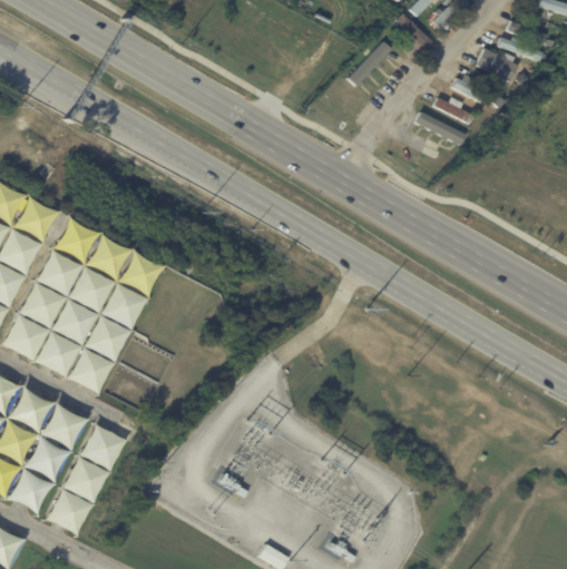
[(436,0),(419,17),(411,9),(420,0),(436,0)]
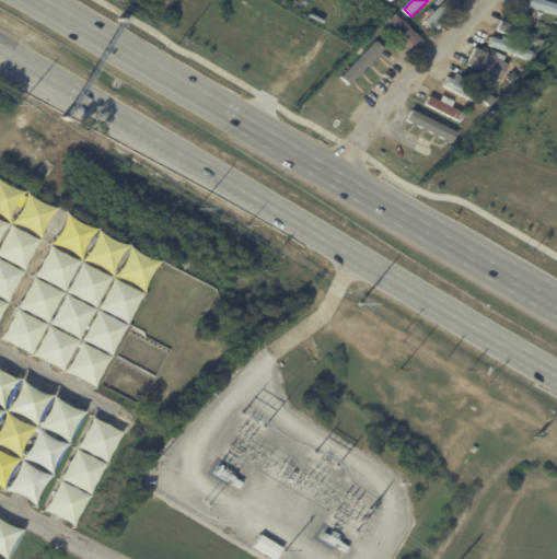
[(455,0),(460,4),(450,13),(443,7),(451,0),(455,0)]
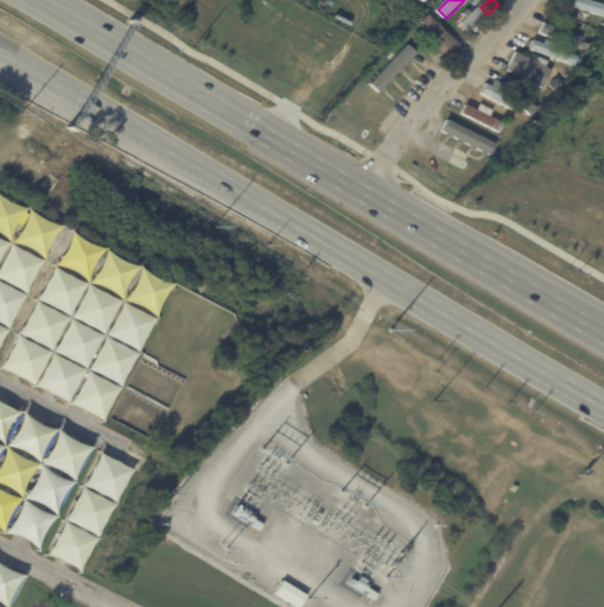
[(603,16),(568,6),(570,0),(593,0),(593,1),(603,4),(603,16)]
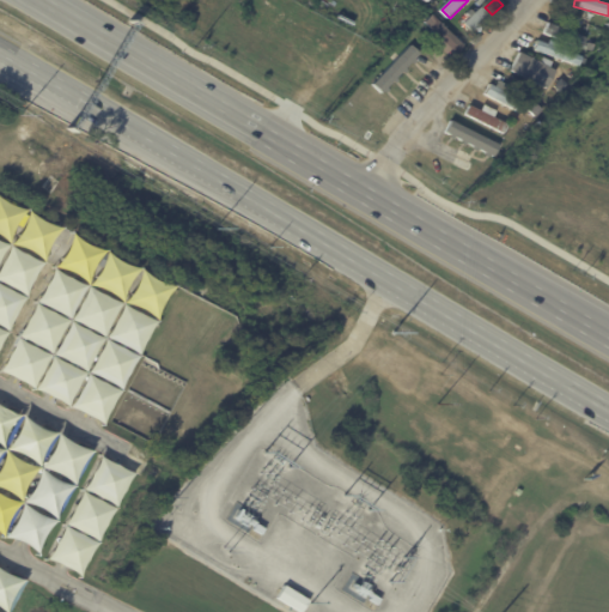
[(450,41),(428,30),(433,22),(466,37),(461,47),(457,44),(455,48),(450,46),(451,42),(450,41)]
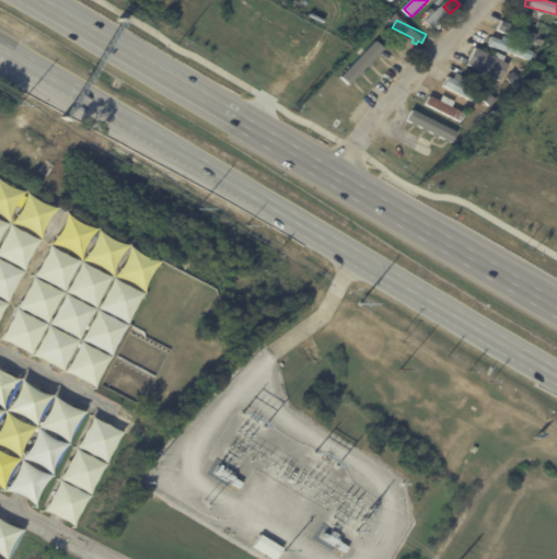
[(512,25),(538,36),(534,46),(500,31),(505,22),(512,25)]
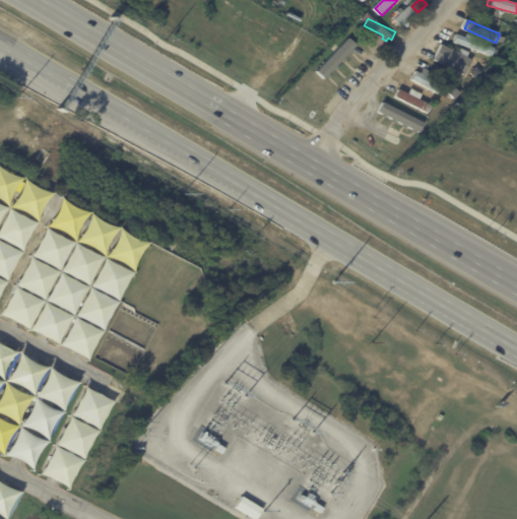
[(352,33),(383,60),(377,67),(373,63),(370,67),(364,62),(360,59),(363,55),(345,41),(352,33)]
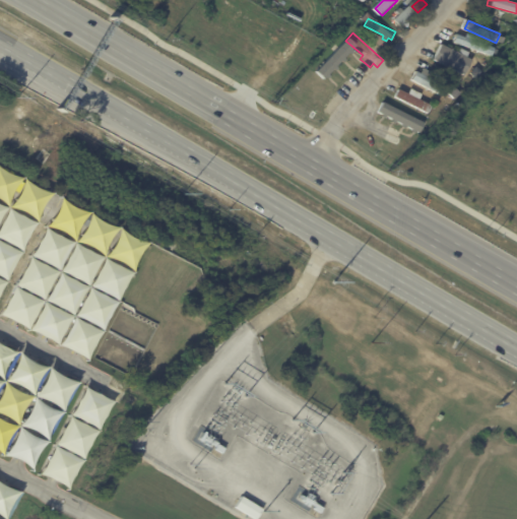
[(457,43),(460,36),(498,49),(495,56),(457,43)]
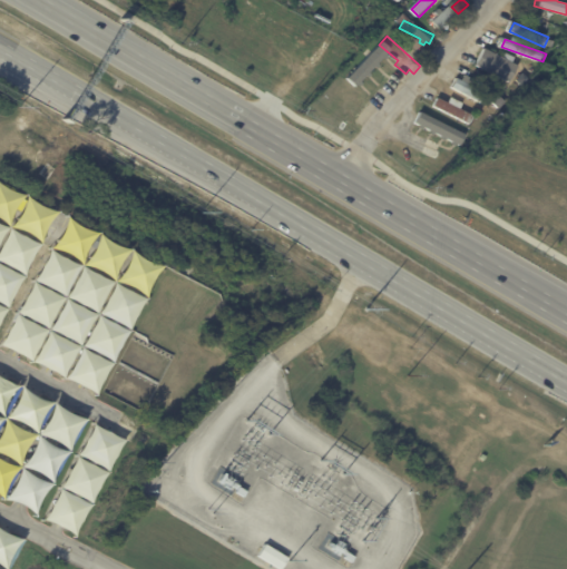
[(373,49),(378,54),(372,59),(368,55),(373,49)]
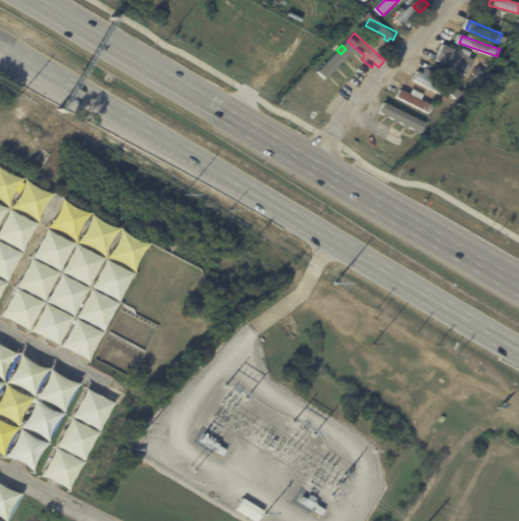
[(466,51),(475,55),(473,59),(478,62),(470,79),(437,62),(446,45),(464,55),(466,51)]
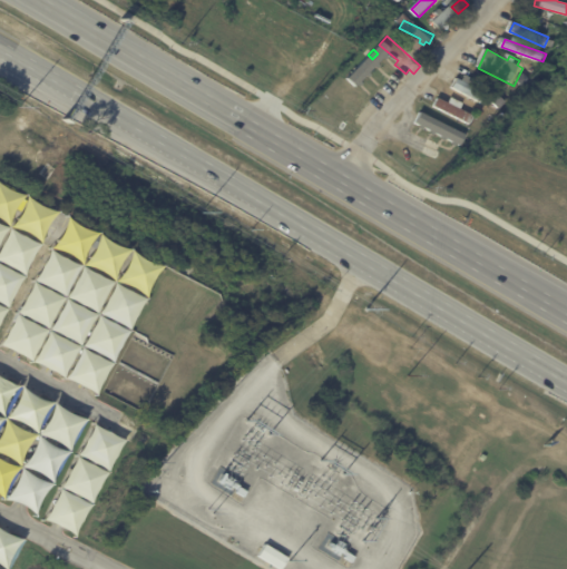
[(469,77),(478,82),(475,88),(494,97),(489,107),(455,89),(460,80),(465,82),(468,77),(469,77)]
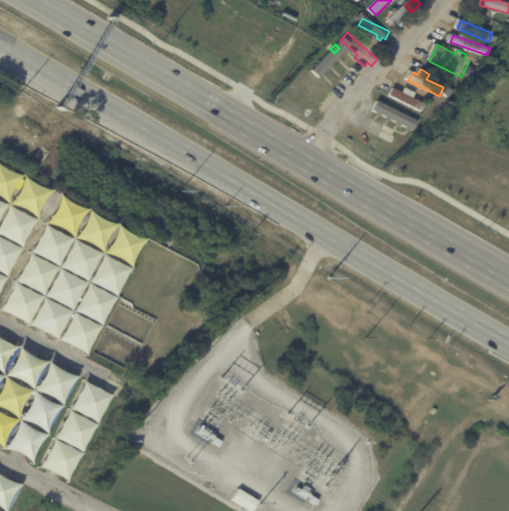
[(457,95),(451,101),(445,94),(444,92),(449,88),(450,89),(451,88),(457,95)]
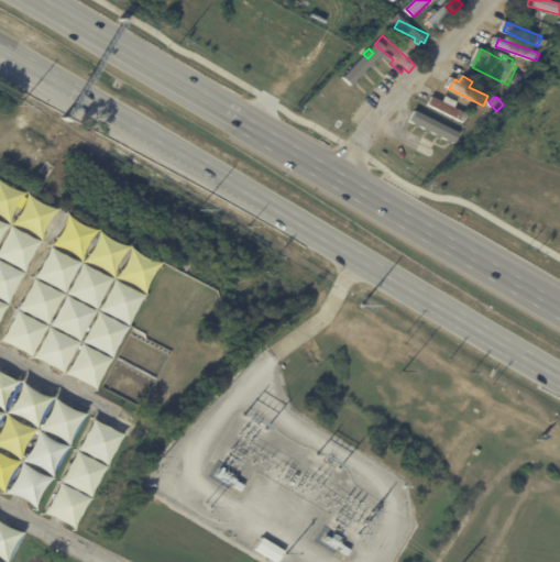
[(431,107),(435,99),(445,103),(448,98),(459,103),(457,109),(471,117),(467,124),(459,120),(458,122),(454,121),(456,119),(431,107)]
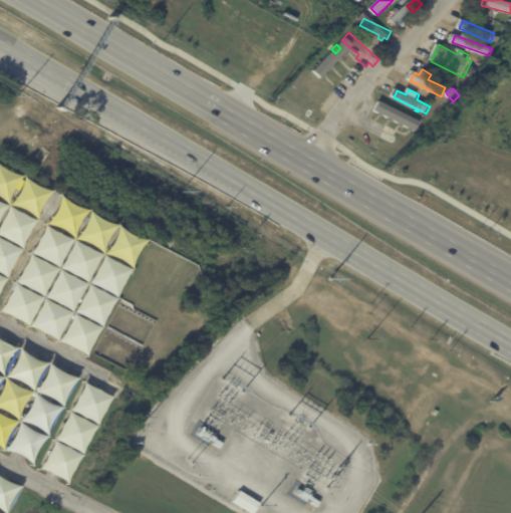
[(400,133),(396,144),(384,139),(387,132),(380,130),(382,125),(377,123),(382,108),(391,111),(392,106),(402,110),(400,115),(418,122),(412,138),(400,133)]
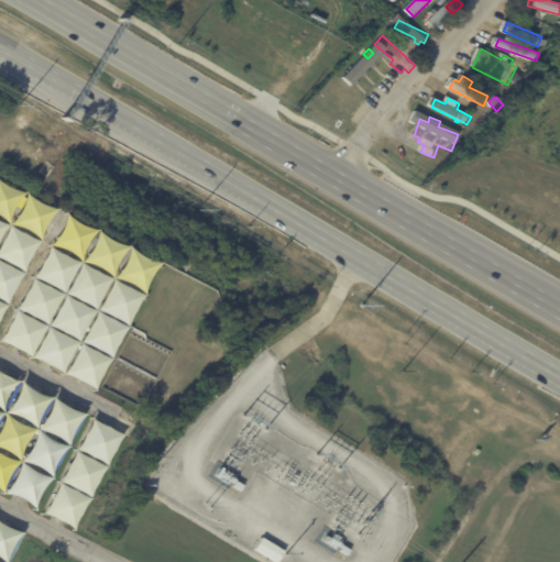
[(0,179),(57,208),(0,319),(0,179)]
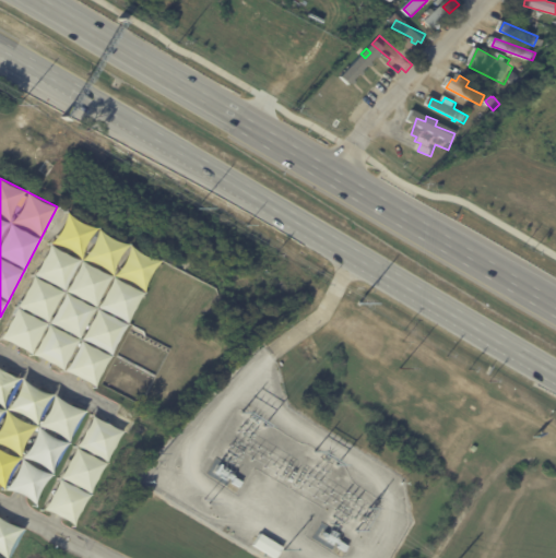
[(2,339),(67,214),(157,260),(94,386),(80,378),(48,361),(18,346),(2,339)]
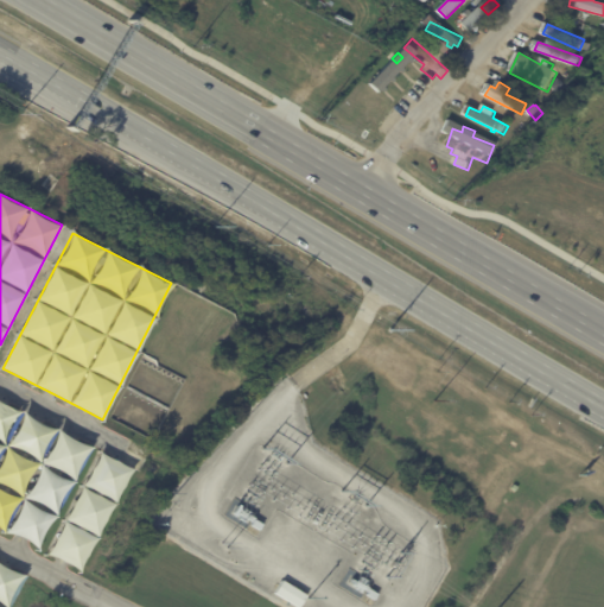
[(94,450),(42,549),(21,538),(0,526),(0,402),(5,404),(38,422),(72,438),(94,450)]
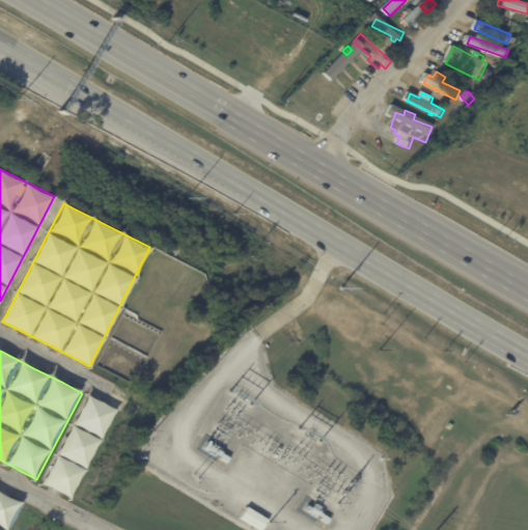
[(72,499),(57,492),(44,484),(88,395),(103,402),(117,410),(72,499)]
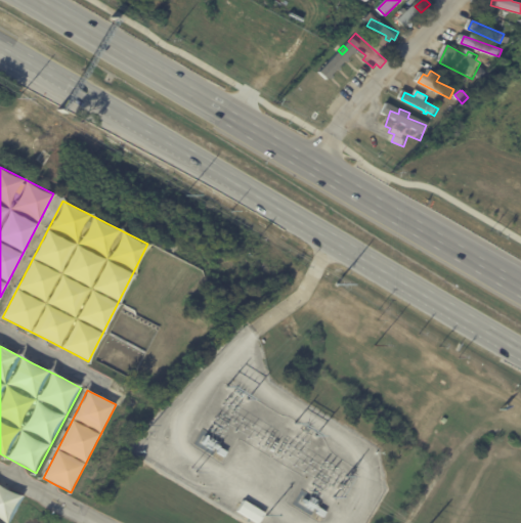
[(24,496),(9,522),(0,522),(0,483),(6,487),(24,496)]
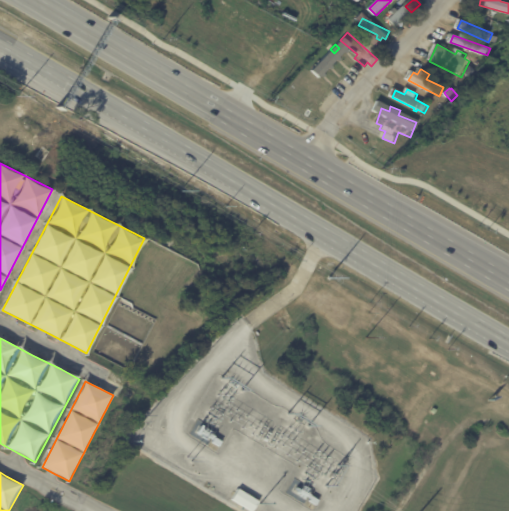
[(259,506),(256,510),(251,510),(234,500),(241,490),(261,502),(259,506)]
